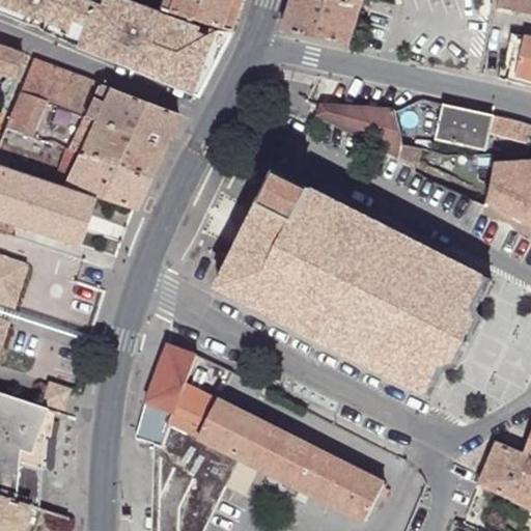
[(89,54),(199,99),(233,33),(160,11),(129,0),(101,0),(101,3),(95,0),(0,0),(0,14),(77,47),(80,50),(89,54)]
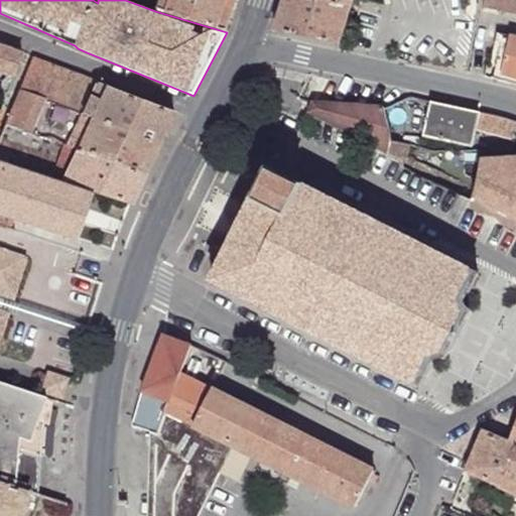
[(236,0),(158,0),(155,11),(227,32),(236,0)]
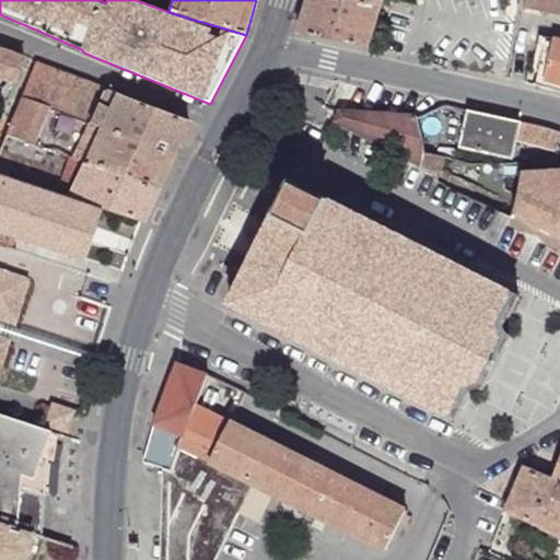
[(380,10),(339,0),(307,0),(298,33),(368,49),(380,10)]
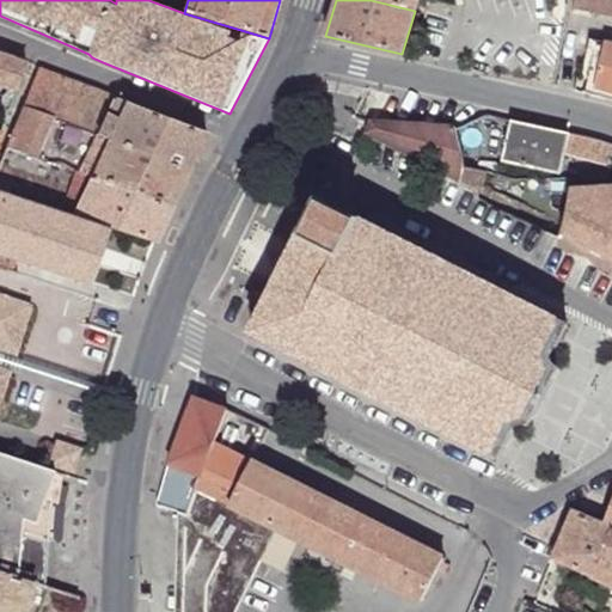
[(371,0),(415,11),(417,0),(371,0)]
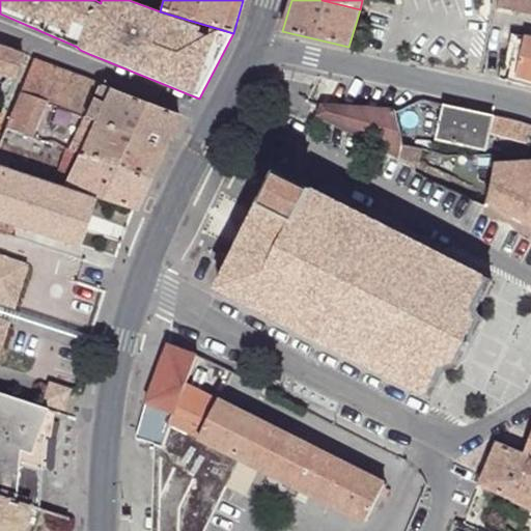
[(530,0),(498,0),(498,10),(507,12),(530,17),(530,0)]
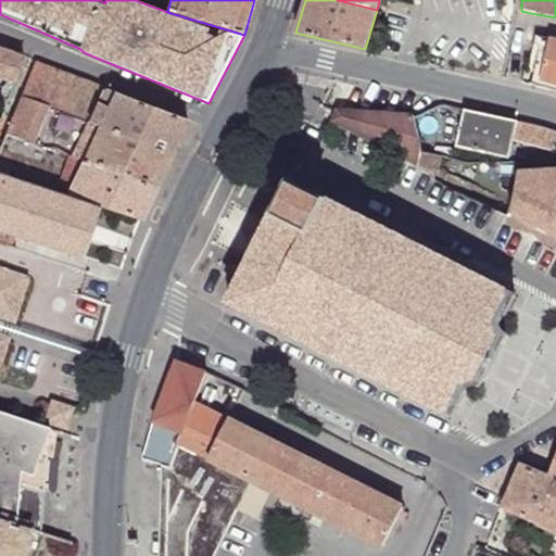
[(555,40),(541,37),(530,86),(554,92),(555,92),(555,40)]
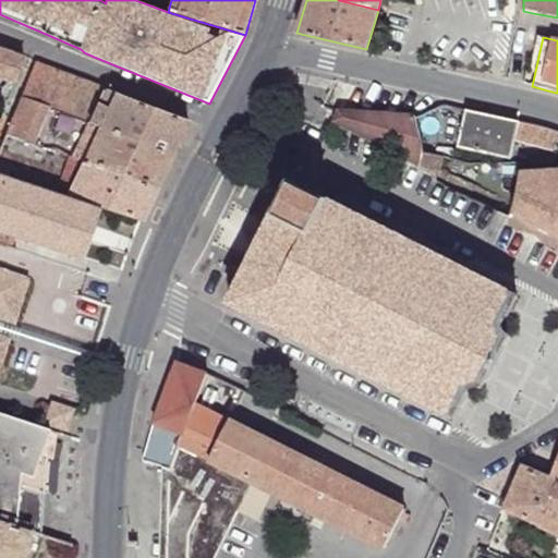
[(2,50),(0,49),(0,79),(7,81),(4,87),(2,87),(0,93),(0,107),(4,109),(24,59),(2,50)]
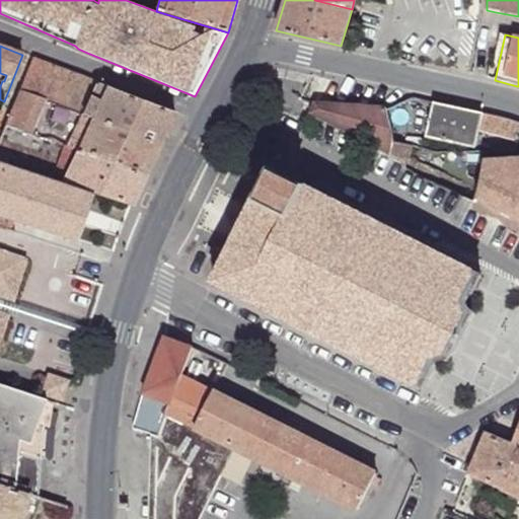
[(44,64),(32,59),(19,92),(30,96),(44,64)]
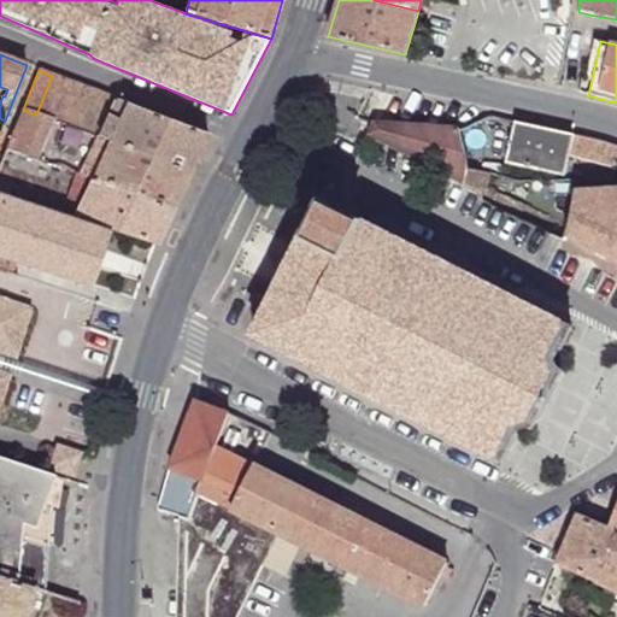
[(80,86),(52,76),(36,115),(64,123),(80,86)]
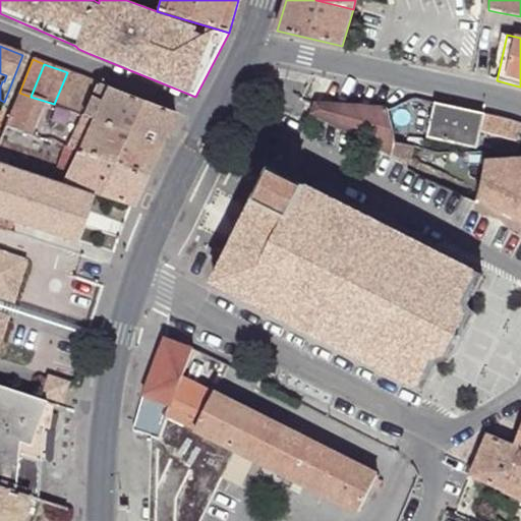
[(99,84),(67,72),(54,104),(84,115),(99,84)]
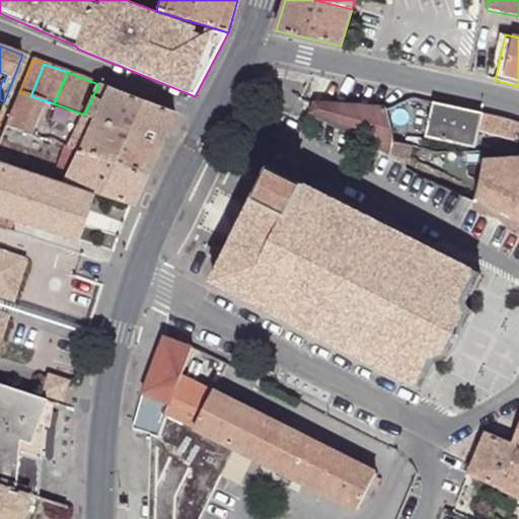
[(174,113),(98,84),(84,115),(160,143),(174,113)]
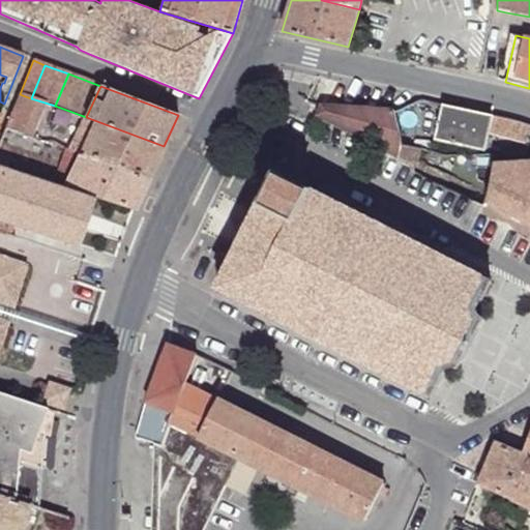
[(31,98),(20,94),(5,128),(148,177),(164,146),(86,117),(55,106),(31,98)]
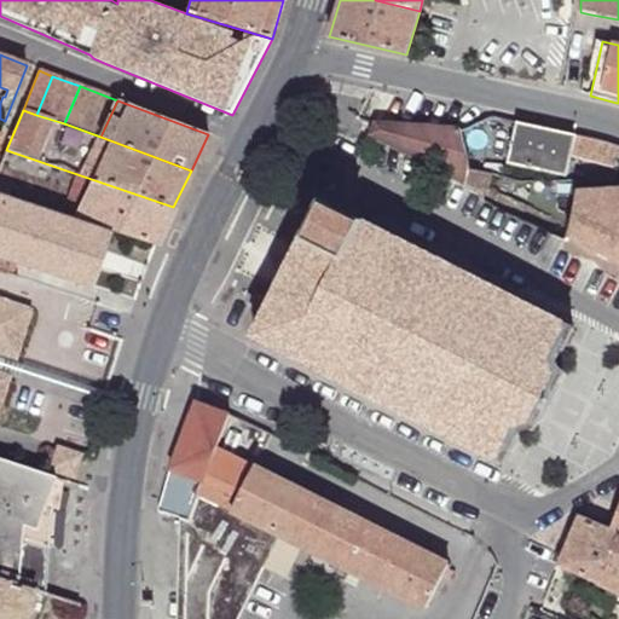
[(379,123),(375,123),(370,136),(486,196),(489,189),(491,177),(474,174),(462,129),(379,123)]
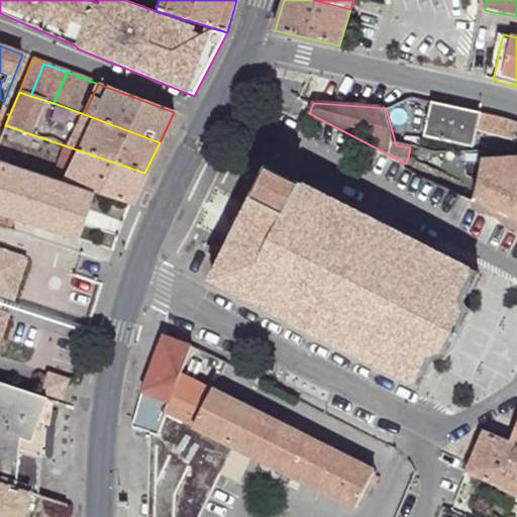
[(481,113),(431,103),(424,134),(474,144),(481,113)]
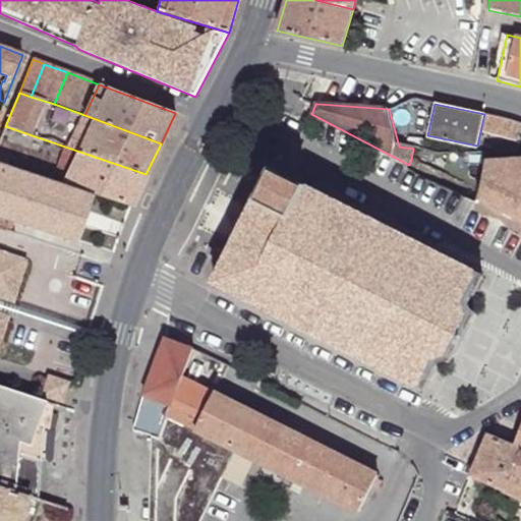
[(520,124),(496,117),(486,115),(482,154),(517,154),(520,142),(520,124)]
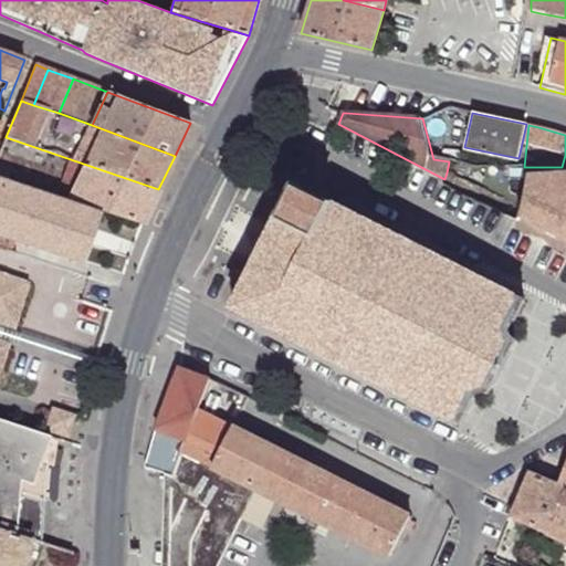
[(158,189),(6,137),(0,150),(0,177),(69,200),(103,211),(142,223),(158,189)]
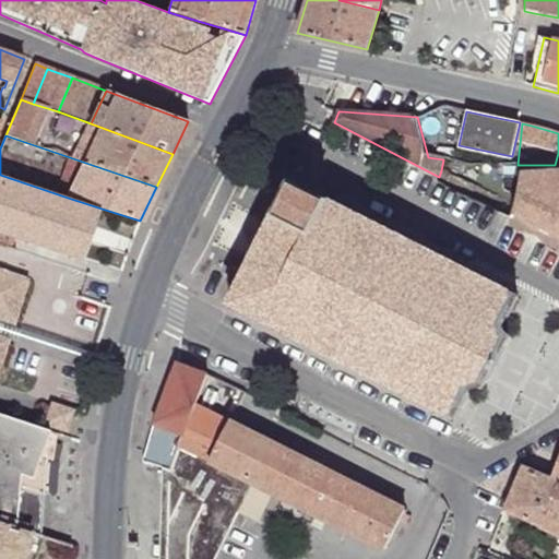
[(558,168),(521,170),(519,180),(511,213),(558,239),(558,168)]
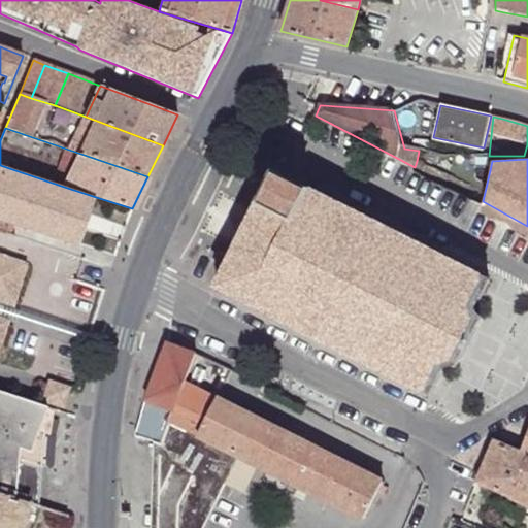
[(64,187),(0,165),(0,219),(7,222),(80,246),(96,197),(64,187)]
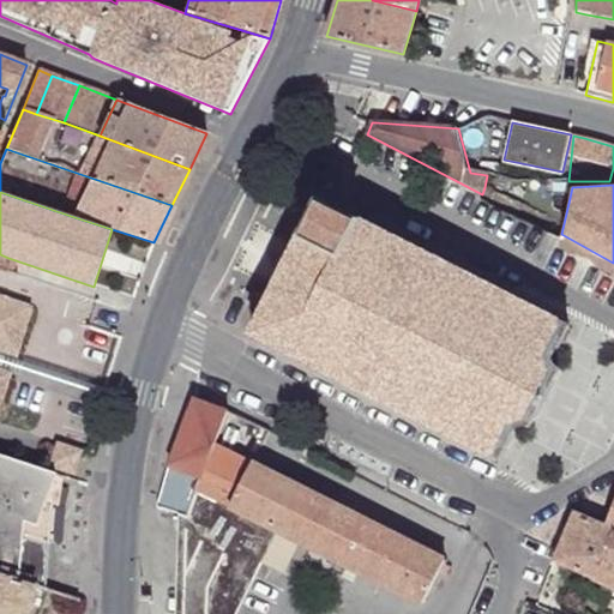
[(570,321),(314,198),(302,222),(292,239),(289,242),(259,306),(246,333),(500,461),(505,452),(504,451),(515,428),(517,429),(518,427),(522,425),(524,425),(528,426),(529,425),(531,425),(534,419),(533,419),(535,414),(536,414),(539,410),(537,409),(548,387),(549,387),(552,384),(551,383),(552,379),(553,379),(558,372),(557,371),(557,369),(554,368),(552,367),(549,365),(549,362),(551,360),(551,359),(563,335),(564,335),(570,321)]
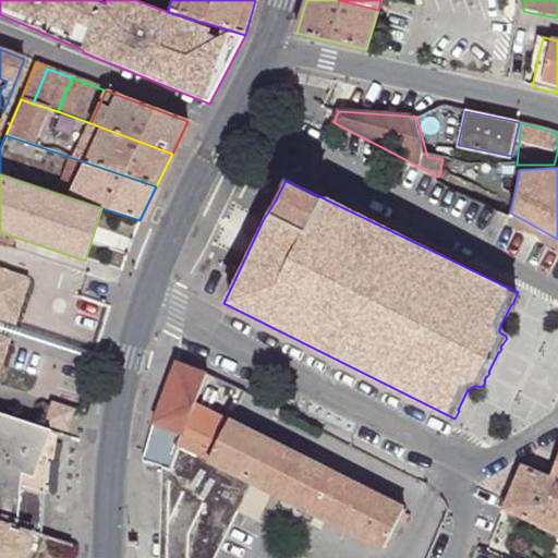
[(24,282),(0,275),(0,328),(15,334),(28,291),(24,282)]
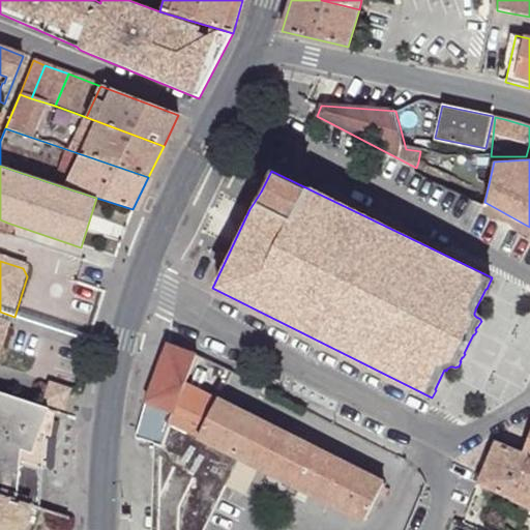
[(0,312),(0,319),(11,323),(15,317),(0,312)]
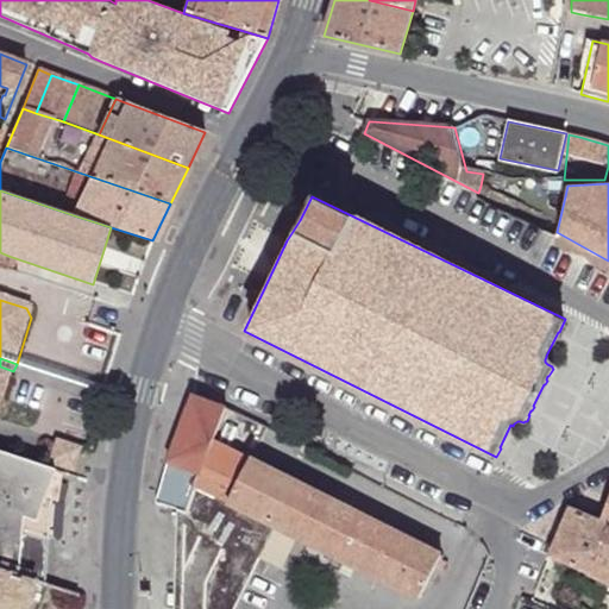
[(0,366),(0,409),(13,371),(0,366)]
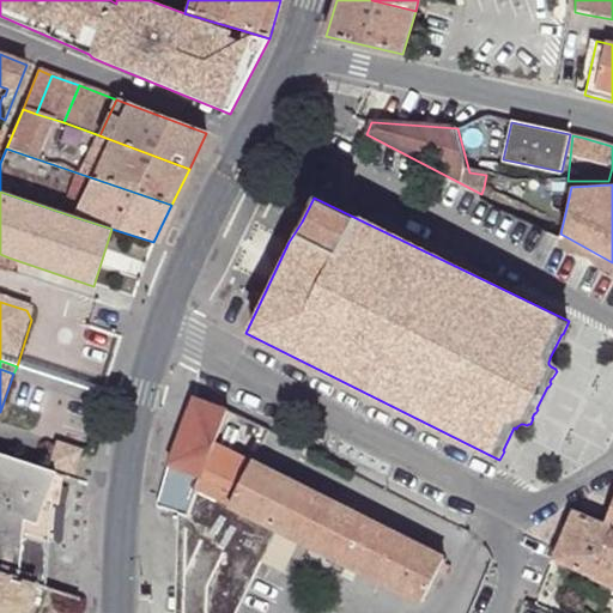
[(226,412),(192,400),(169,466),(181,472),(199,479),(214,443),(226,412)]
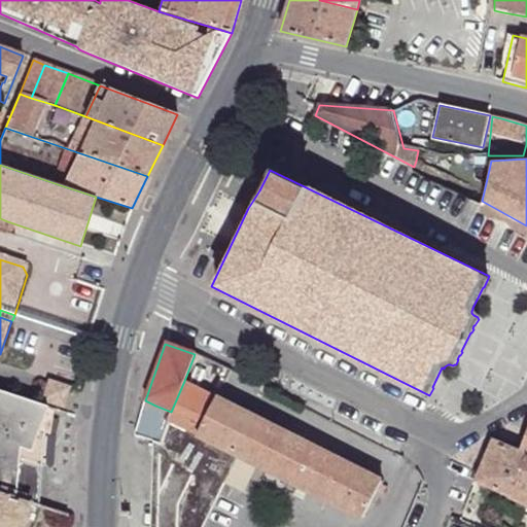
[(214,394),(184,381),(171,412),(167,420),(197,435),(214,394)]
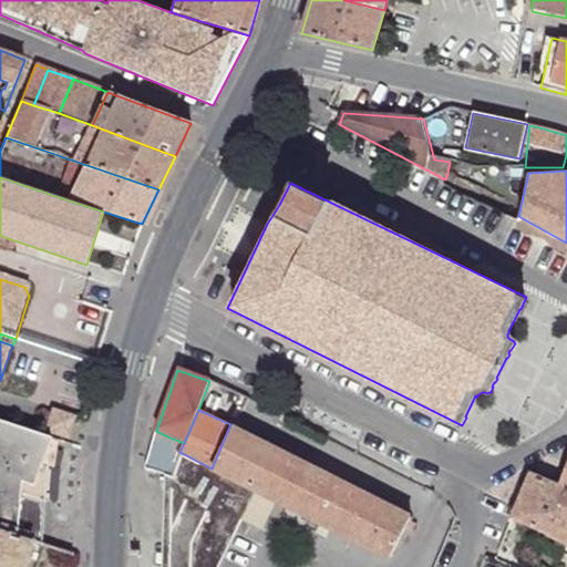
[(71,441),(75,418),(52,413),(49,436),(71,441)]
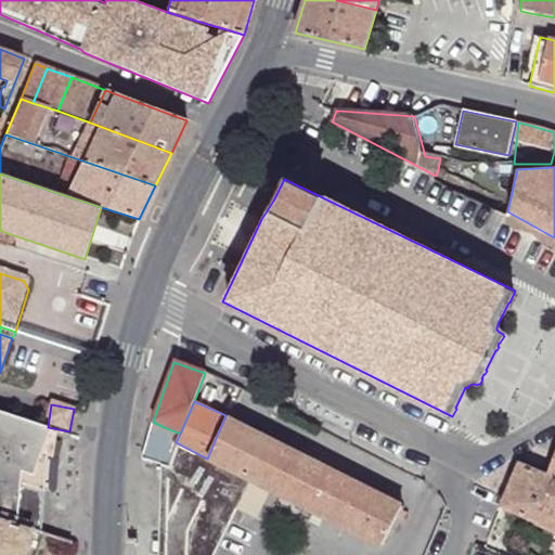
[(0,412),(0,518),(15,524),(29,529),(39,533),(42,493),(47,455),(53,429),(0,412)]
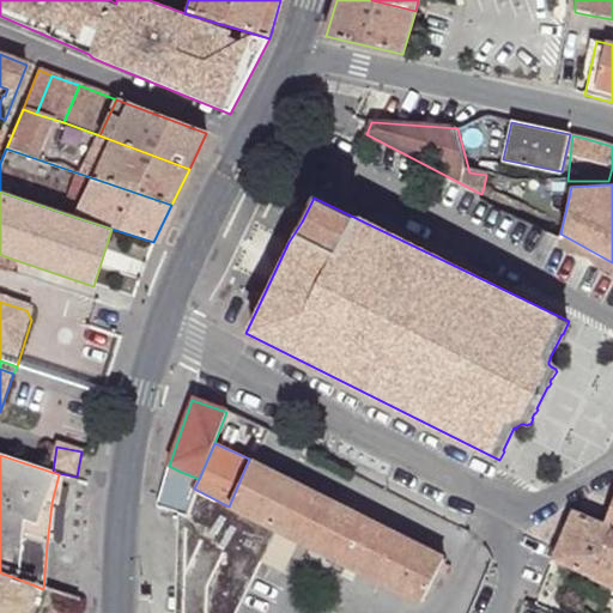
[(447,554),(253,457),(249,459),(229,507),(240,511),(277,532),(422,602),(447,554)]
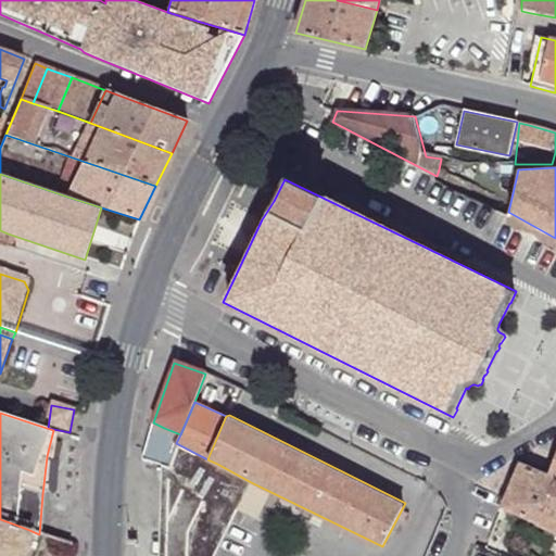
[(180,434),(164,428),(153,422),(148,441),(142,459),(161,465),(167,468),(176,443),(180,434)]
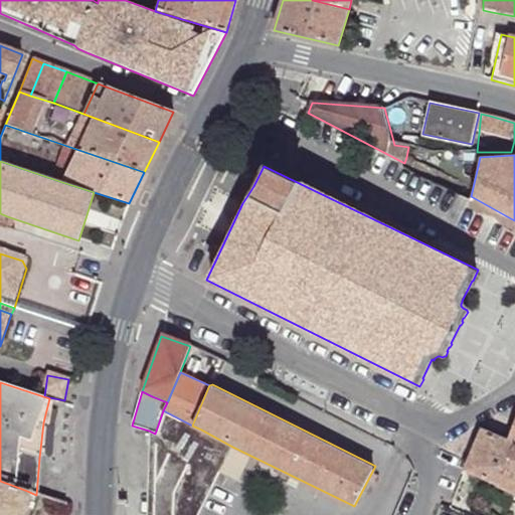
[(198,514),(232,447),(201,430),(192,425),(163,410),(155,434),(149,431),(149,449),(148,471),(148,514),(198,514)]
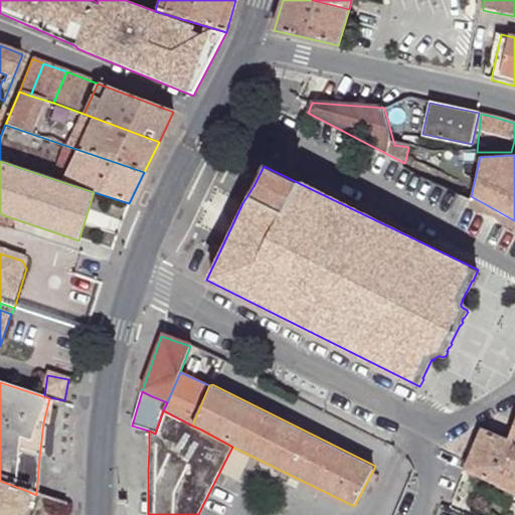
[(514,417),(506,441),(513,445),(514,445),(514,417)]
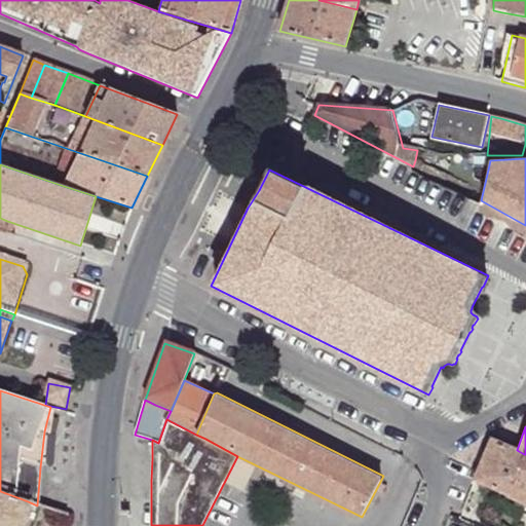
[(514,449),(491,440),(474,481),(508,496),(524,454),(517,450),(514,449)]
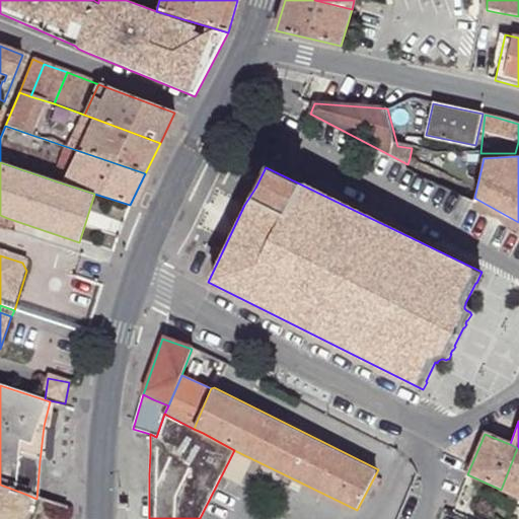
[(518,448),(517,448),(501,490),(518,498),(518,448)]
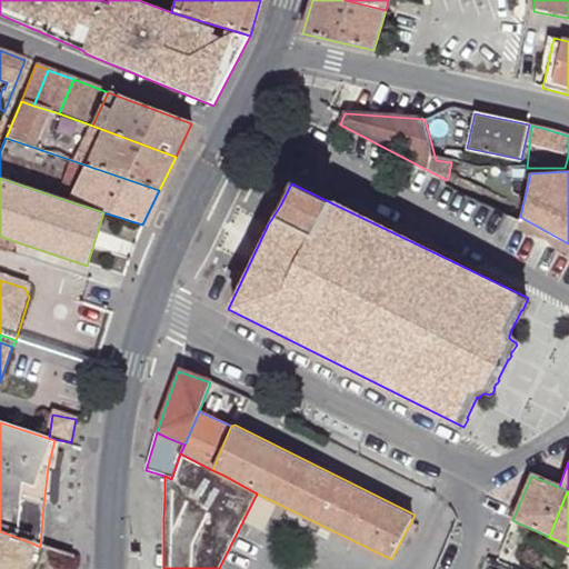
[(16,537),(0,531),(0,568),(21,568),(30,542),(16,537)]
